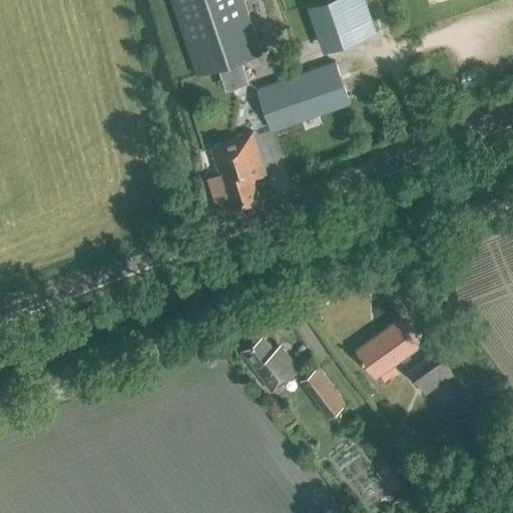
[(240,61),(262,54),(242,0),(171,0),(197,75),(217,68),(225,91),(248,83),(240,61)]
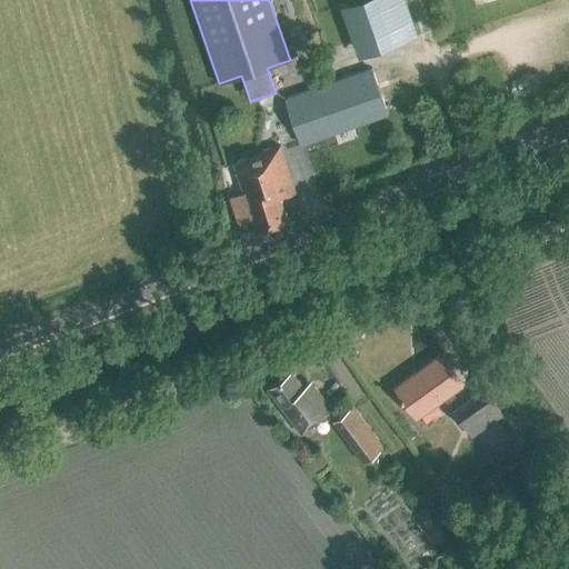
[(359,57),(418,36),(406,0),(359,0),(342,7),(359,57)]
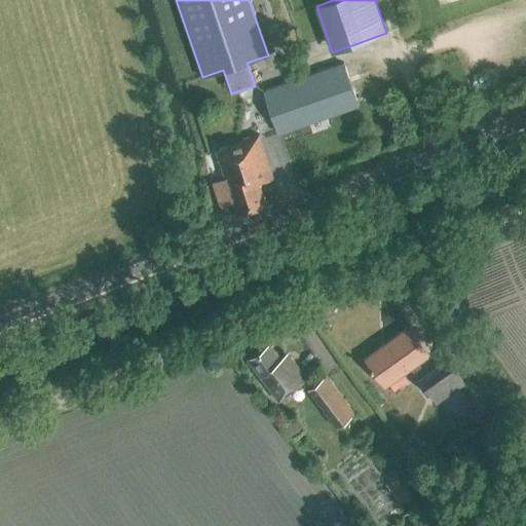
[(279,134),(359,106),(343,64),(264,91),(279,134)]
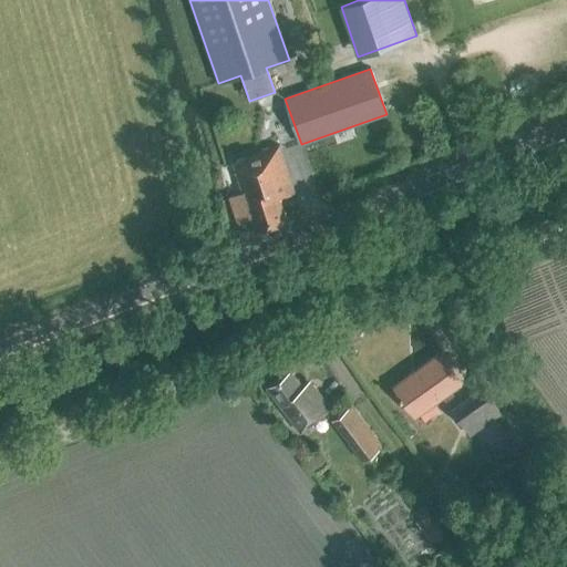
[(279,197),(294,192),(278,145),(245,156),(246,158),(233,163),(246,203),(233,207),(238,224),(251,219),(255,230),(287,219),(279,197)]
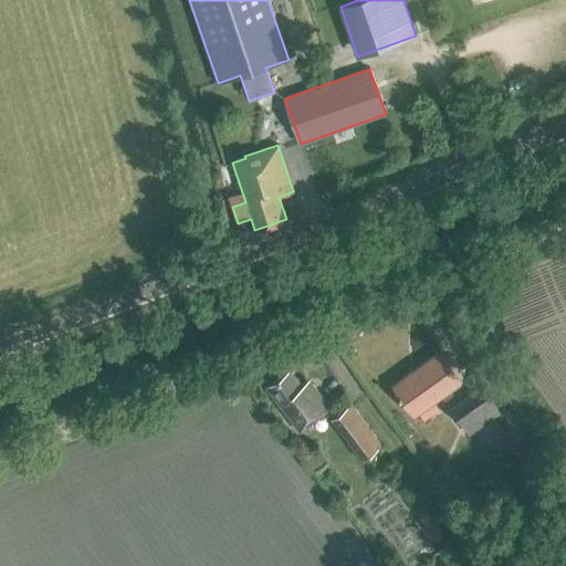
[(415,413),(461,380),(440,352),(394,385),(415,413)]
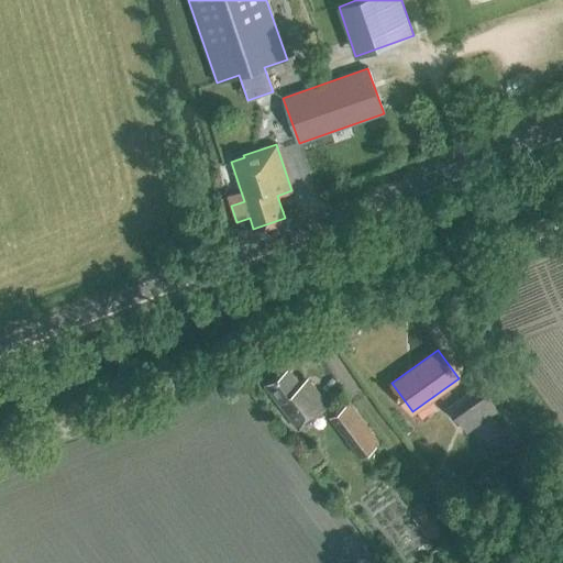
[(288,367),(265,385),(298,429),(328,406),(310,384),(304,388),(288,367)]
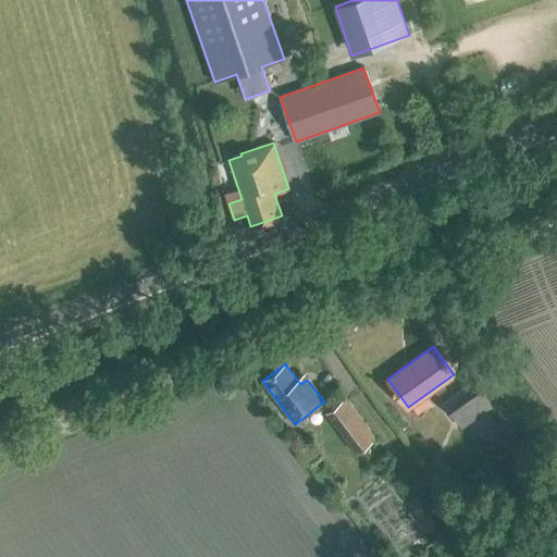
[(485,396),(473,380),(444,400),(455,418),(456,417),(462,428),(493,406),(485,396)]
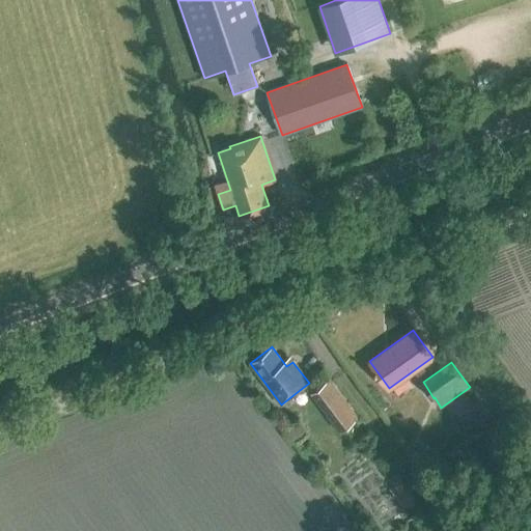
[(330,379),(314,391),(342,427),(358,416),(330,379)]
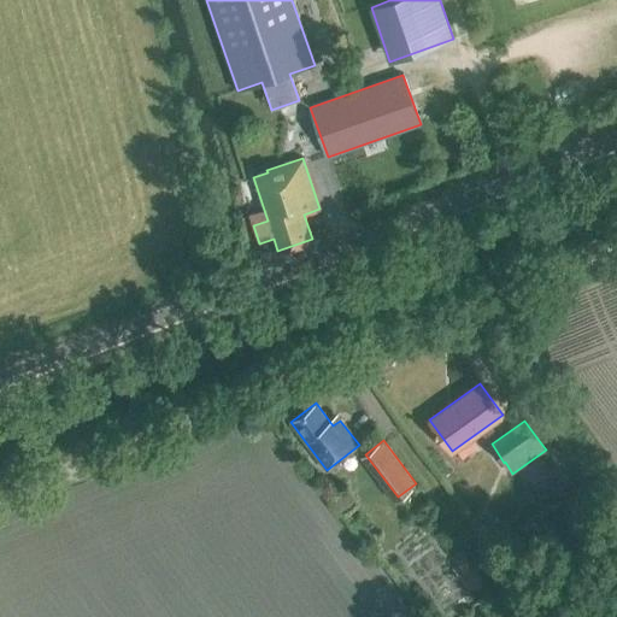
[(345,488),(333,498),(344,511),(356,501),(345,488)]
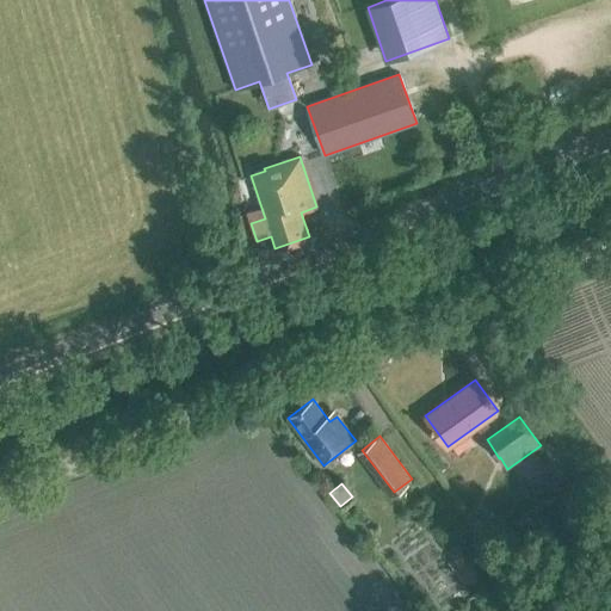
[(481,532),(497,520),(489,510),(473,520),(481,532)]
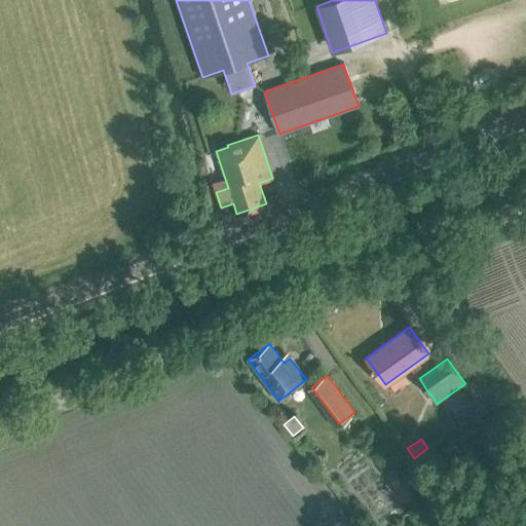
[(404,486),(392,494),(399,504),(411,496),(404,486)]
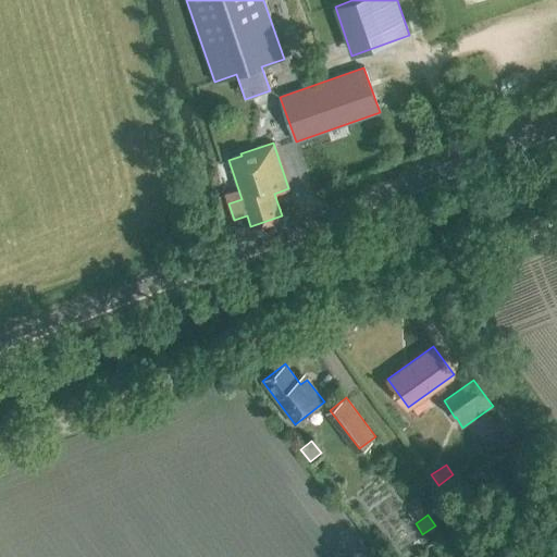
All buildings are outlined.
